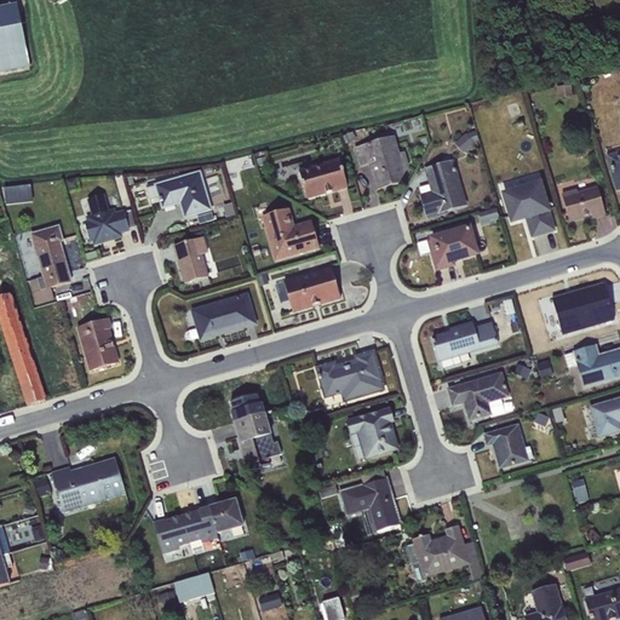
[(17,5),(0,7),(0,72),(29,67),(17,5)]
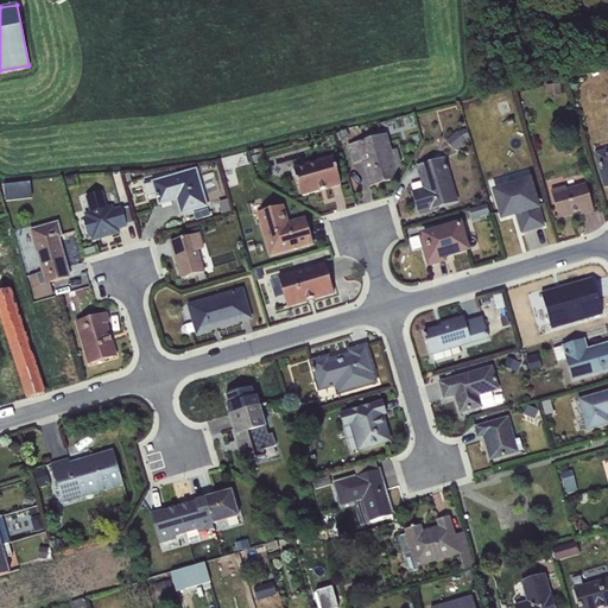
[(561,84),(545,86),(546,97),(562,96),(561,84)]
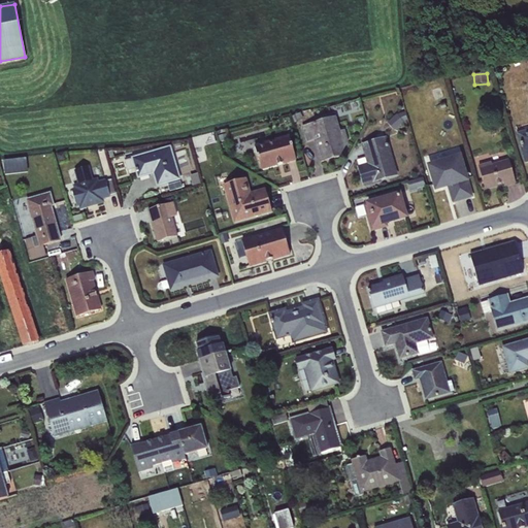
[(397,114),(387,123),(394,130),(407,119),(405,112),(397,114)]
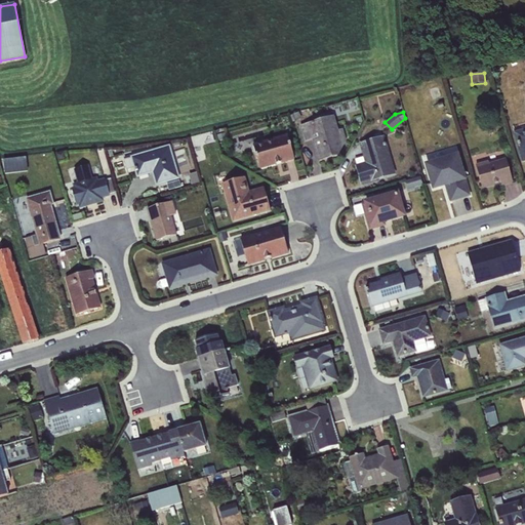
[(334,116),(300,126),(305,143),(312,140),(319,162),(337,157),(347,140),(342,129),(337,131),(334,116)]
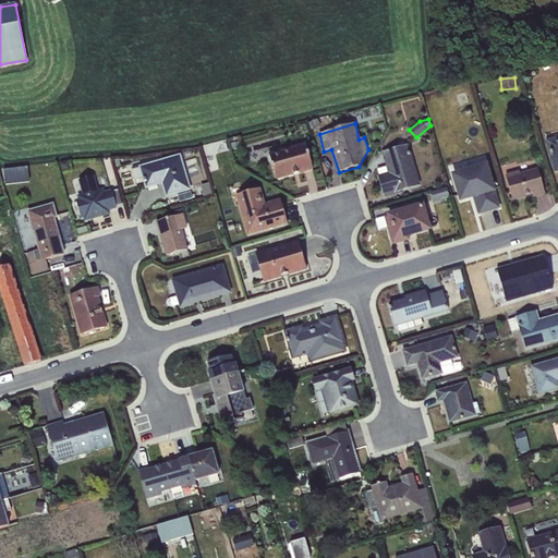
[(557,136),(547,141),(556,171),(557,170),(557,136)]
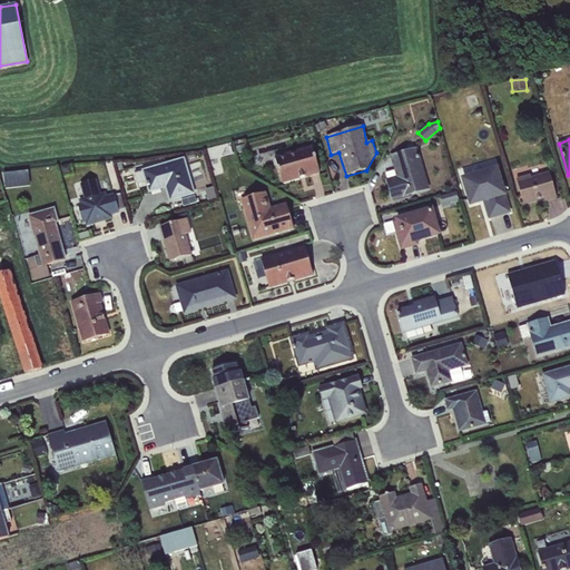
[(312,146),(275,157),(282,184),(320,173),(312,146)]
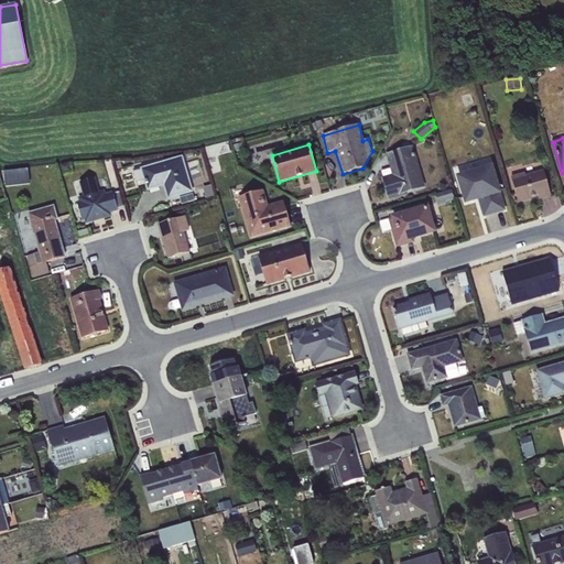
[(391,175),(381,177),(388,199),(425,188),(413,147),(386,154),(391,175)]
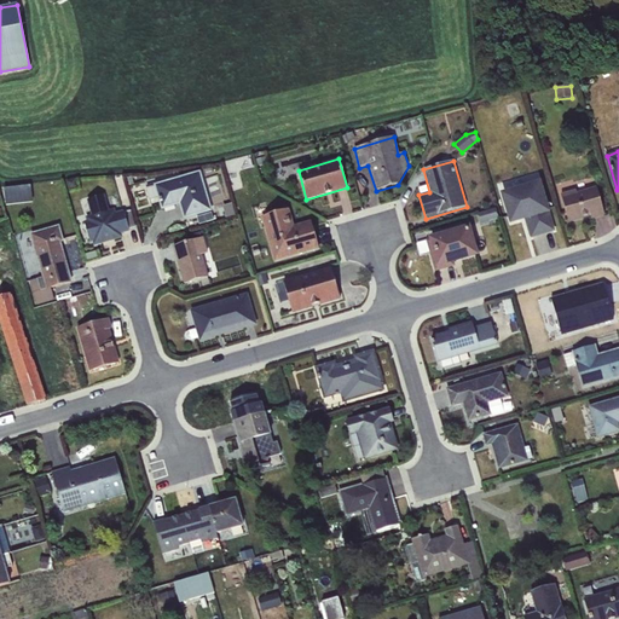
[(154,186),(146,189),(151,204),(158,202),(161,210),(179,204),(184,220),(212,212),(200,171),(154,185),(154,186)]
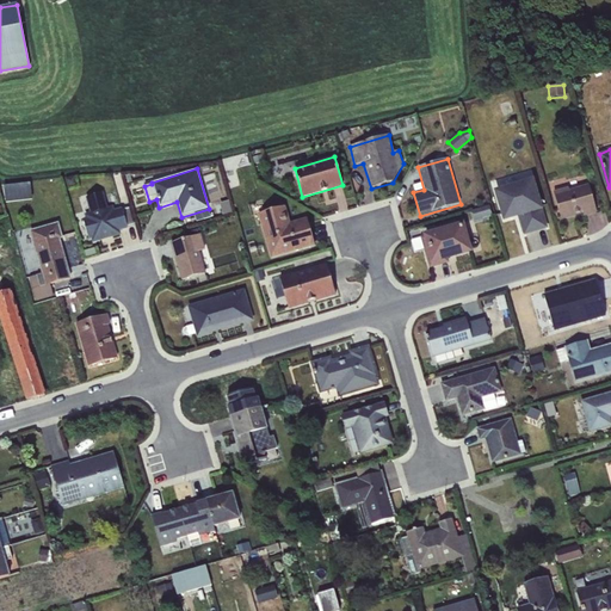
[(74,176),(65,179),(68,189),(76,186),(74,176)]
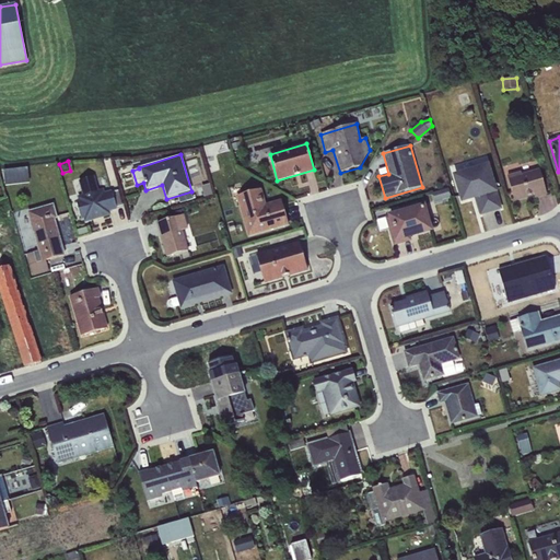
[(490,165),(455,175),(463,200),(477,196),(481,213),(500,208),(496,194),(498,193),(490,165)]
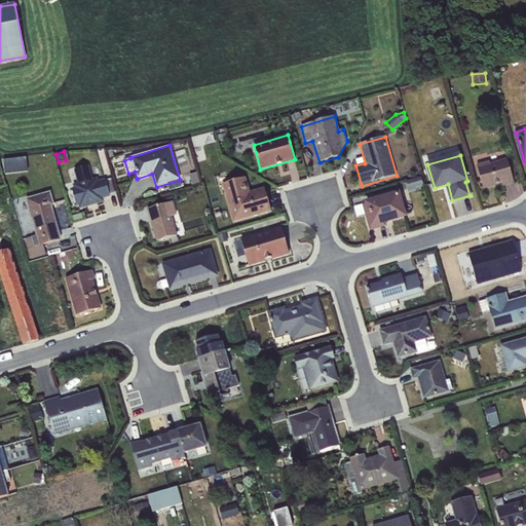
[(489,161),(476,164),(483,188),(501,183),(502,186),(514,182),(506,158),(490,163),(489,161)]
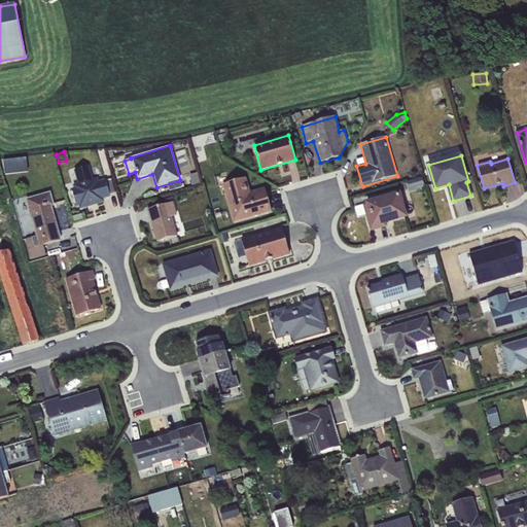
[(25,160),(5,163),(6,173),(20,171),(20,175),(27,174),(25,160)]
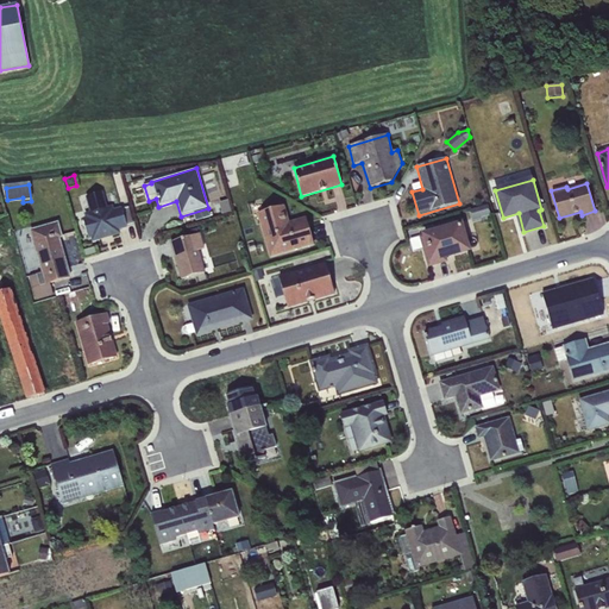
[(126,225),(121,209),(121,207),(113,209),(113,206),(107,207),(102,193),(86,198),(89,212),(83,214),(85,218),(83,218),(88,239),(90,238),(92,243),(120,234),(119,231),(127,228),(126,225)]
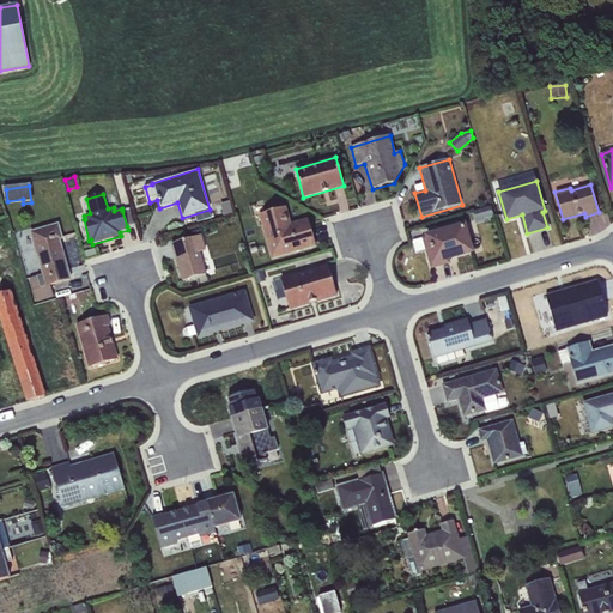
[(230,201),(220,204),(224,216),(234,213),(230,201)]
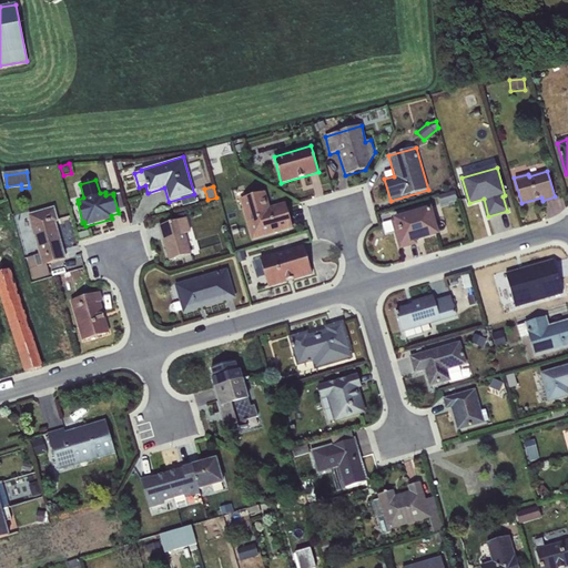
[(455,191),(438,196),(440,205),(458,200),(455,191)]
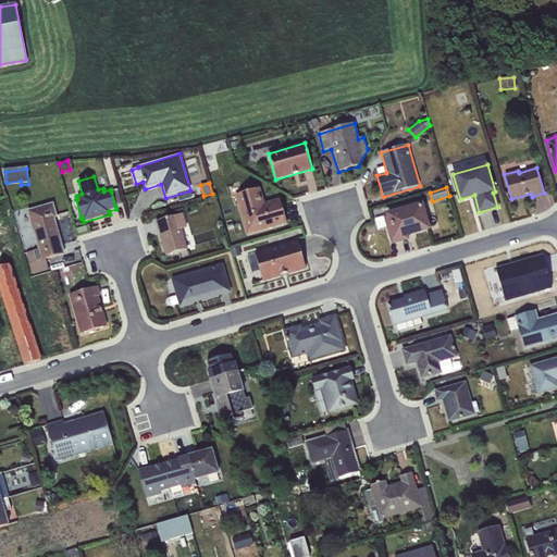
[(260,188),(235,196),(247,236),(287,224),(280,199),(264,202),(260,188)]
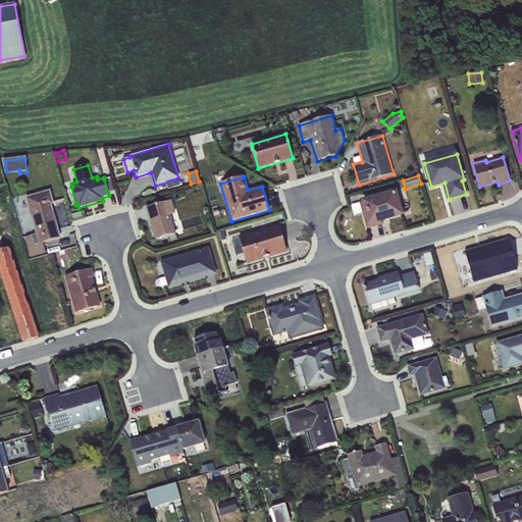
[(110,178),(104,179),(108,193),(114,192),(110,178)]
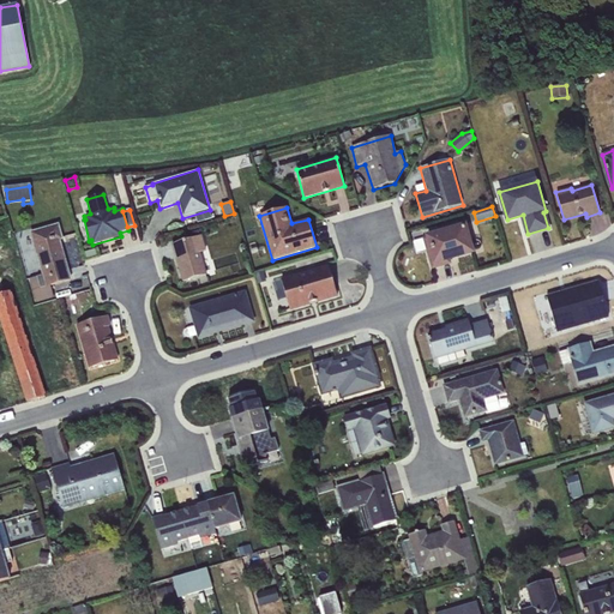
[(34,290),(50,286),(70,280),(59,240),(61,239),(58,226),(30,233),(42,276),(30,278),(34,290)]
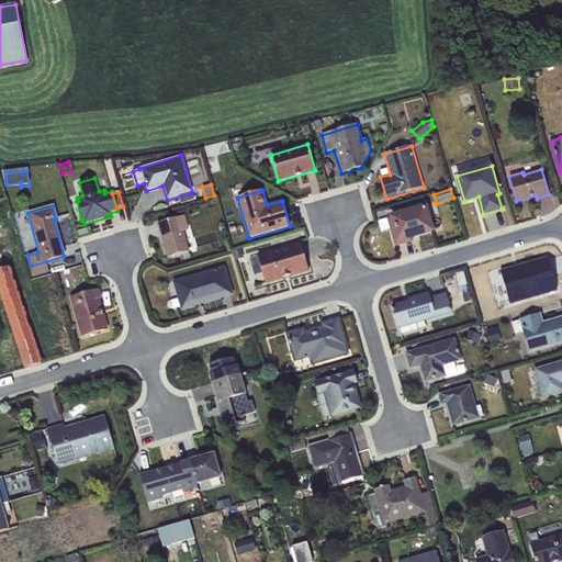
[(425,208),(388,218),(391,229),(396,245),(412,240),(411,237),(431,231),(425,208)]
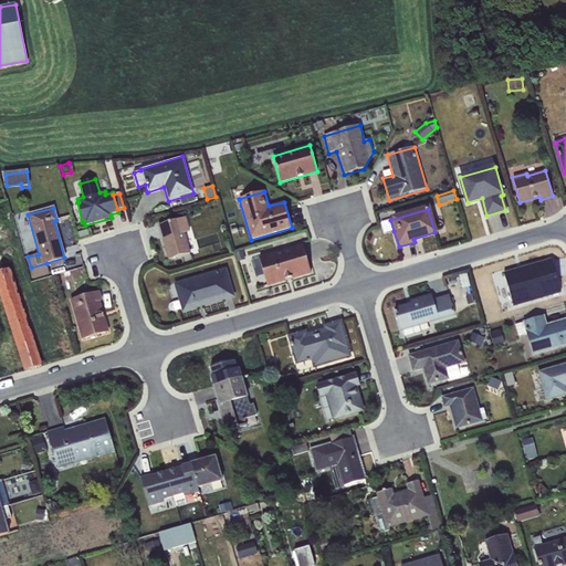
[(185,218),(158,226),(169,260),(190,253),(185,233),(189,232),(185,218)]
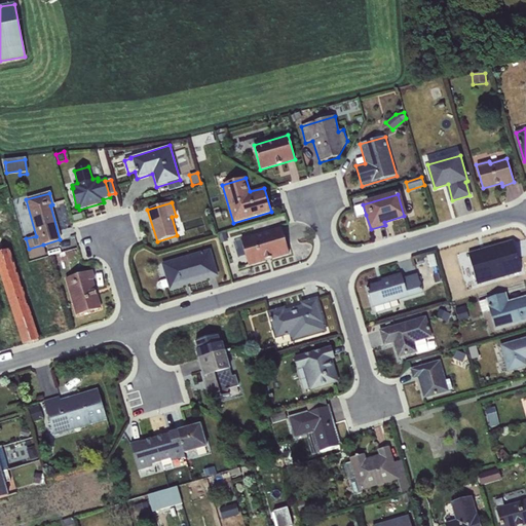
[(366,215),(363,204),(354,208),(357,217),(366,215)]
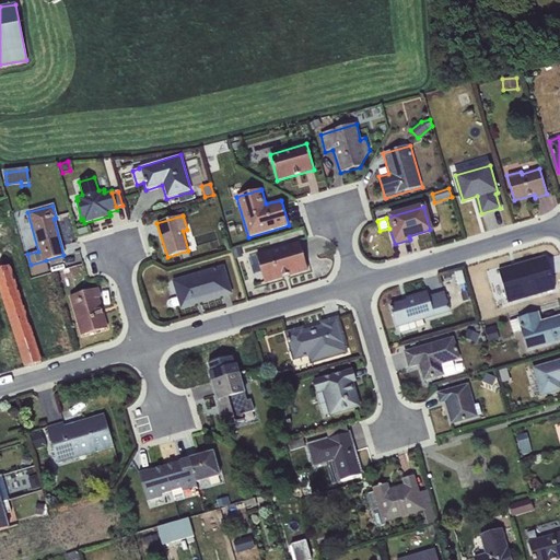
[(89,226),(77,230),(79,237),(91,233),(89,226)]
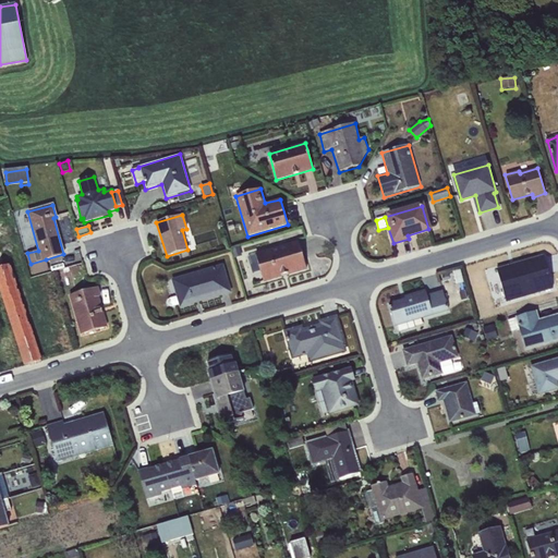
[(255,256),(259,270),(264,281),(306,269),(299,242),(255,256)]
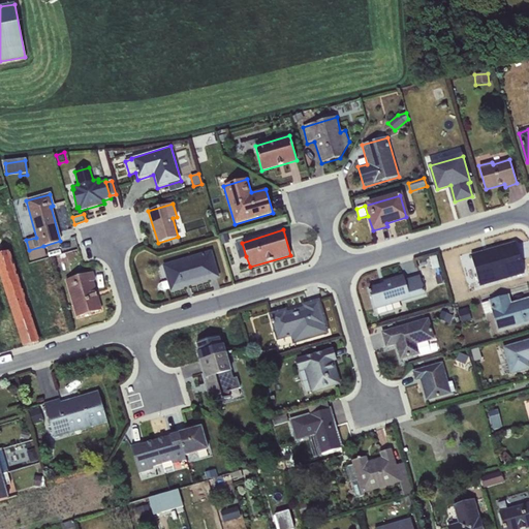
[(246,256),(242,243),(236,245),(240,258),(246,256)]
